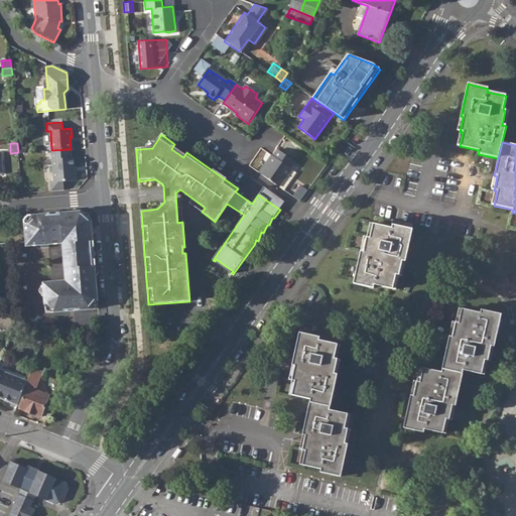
[(75,180),(74,157),(72,157),(71,149),(51,150),(53,180),(54,181),(62,180),(75,180)]
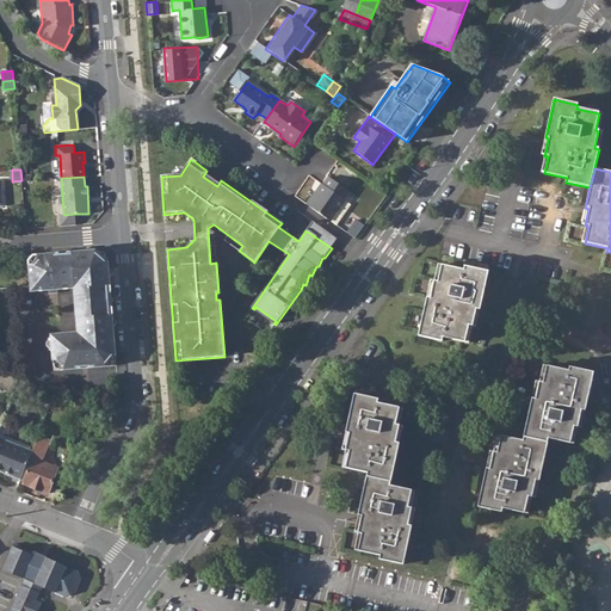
[(325,189),(312,207),(329,220),(344,199),(343,197),(347,190),(327,177),(321,185),(325,189)]
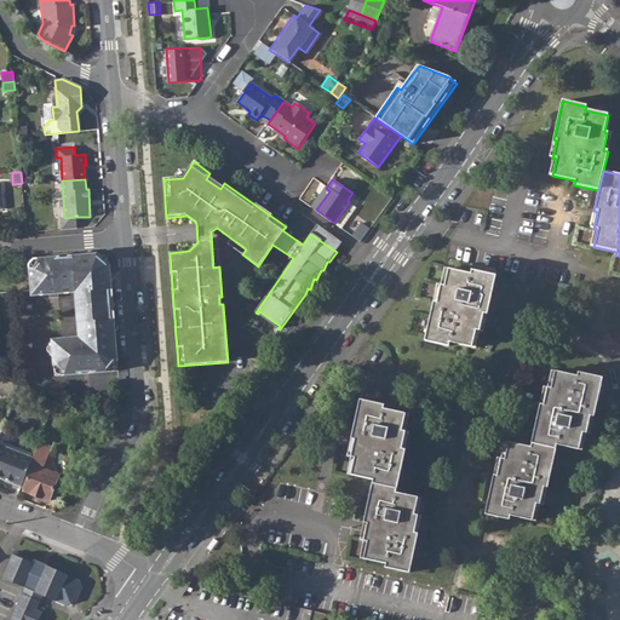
[(316,210),(329,191),(326,188),(325,187),(320,194),(321,195),(313,207),(316,210)]
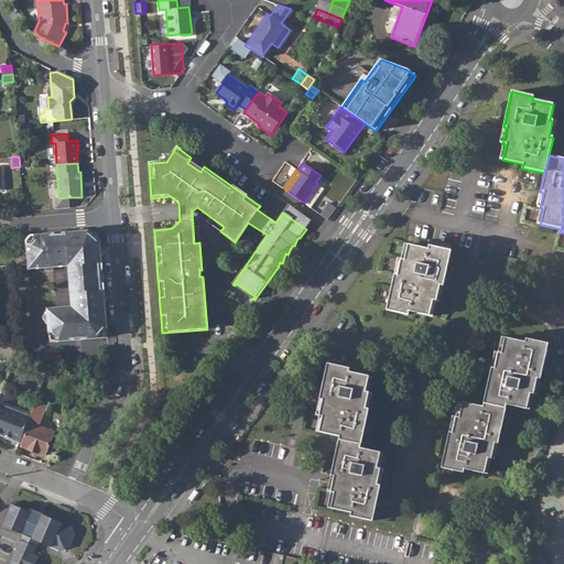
[(317,184),(304,203),(310,207),(323,187),(317,184)]
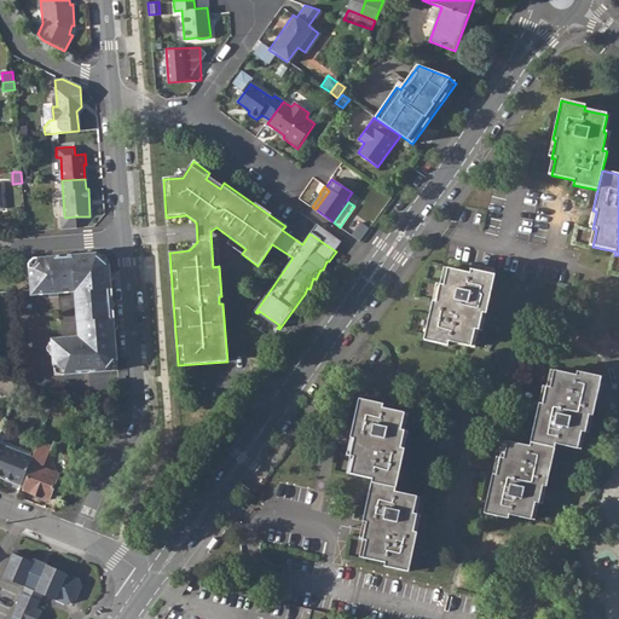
[(61,230),(76,229),(75,217),(65,218),(64,217),(59,217),(61,230)]
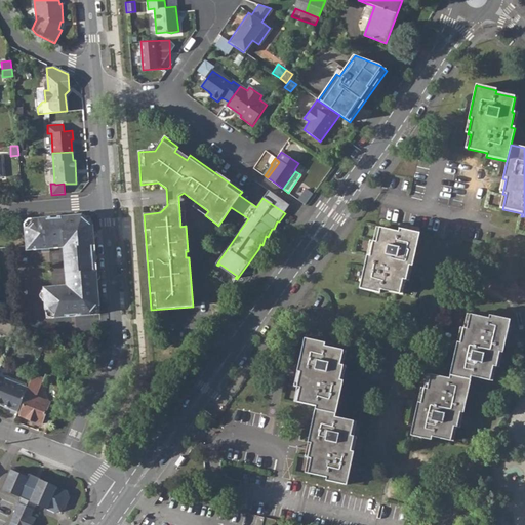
[(299,200),(306,205),(314,193),(308,189),(299,200)]
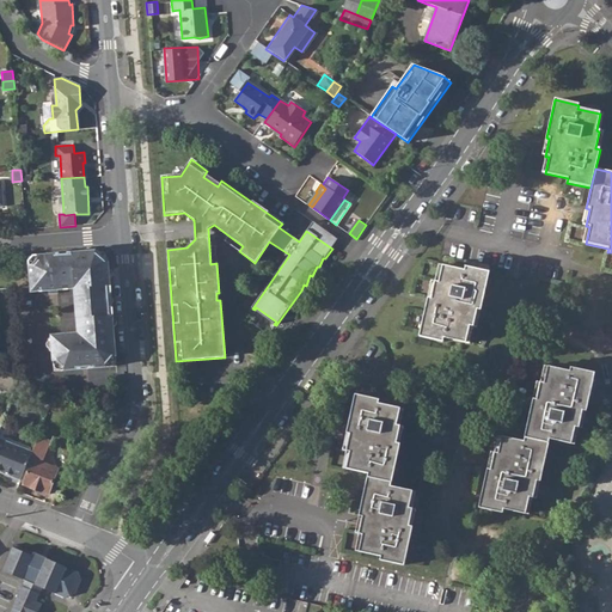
[(306,231),(332,249),(338,240),(312,222),(306,231)]
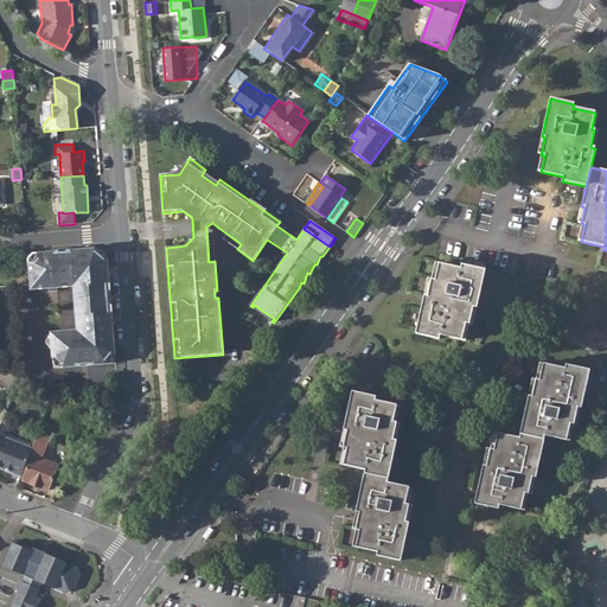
[(109,282),(107,261),(91,249),(70,251),(71,253),(53,254),(53,253),(27,254),(30,289),(48,288),(48,292),(57,291),(56,288),(74,286),(77,330),(50,332),(52,368),(116,362),(112,312),(109,312),(107,282),(109,282)]
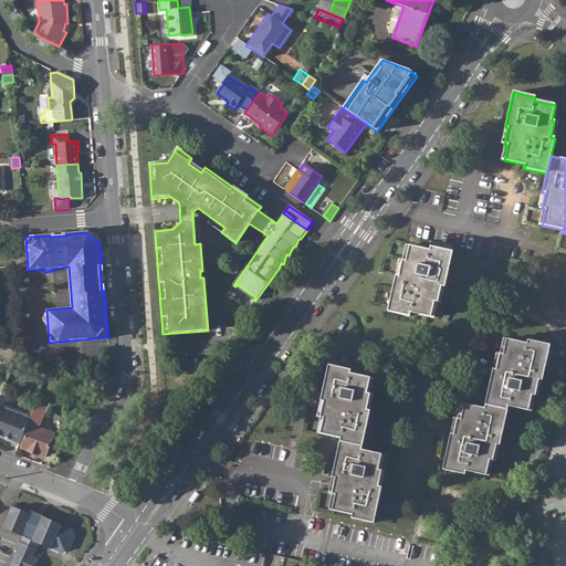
[(429,250),(409,245),(405,261),(401,261),(398,276),(395,275),(387,311),(410,316),(410,313),(430,317),(433,302),(437,302),(441,286),(444,287),(452,252),(430,247),(429,250)]
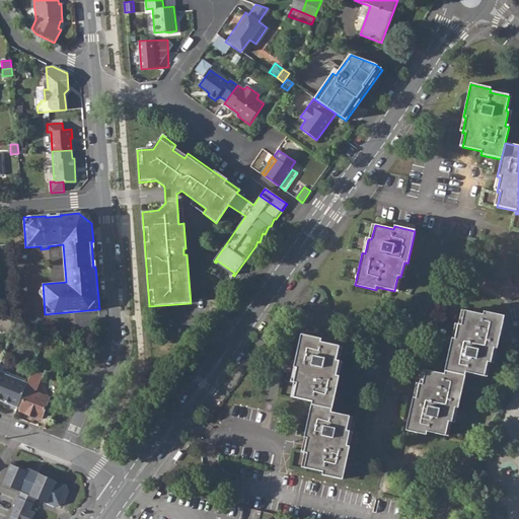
[(217,261),(216,263),(232,275),(234,273),(217,261)]
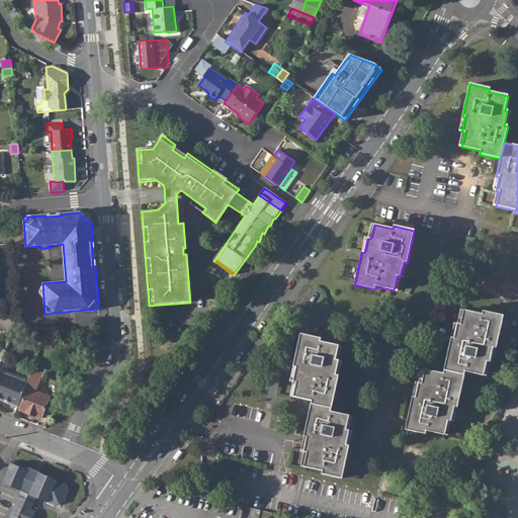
[(482,315),(463,311),(460,324),(456,324),(453,338),(450,338),(443,370),(463,374),(464,371),(484,375),(486,361),(489,362),(493,348),(496,348),(503,316),(483,312),(482,315)]
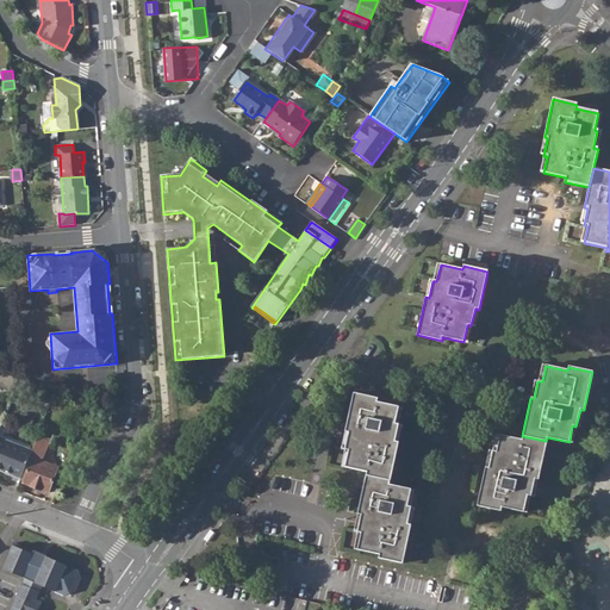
[(0,371),(0,378),(16,385),(19,378),(0,371)]
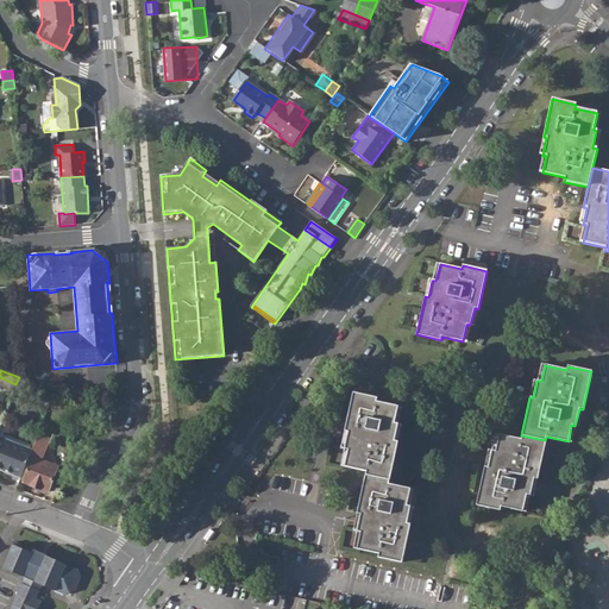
[(37,383),(19,377),(16,384),(16,387),(33,393),(37,383)]
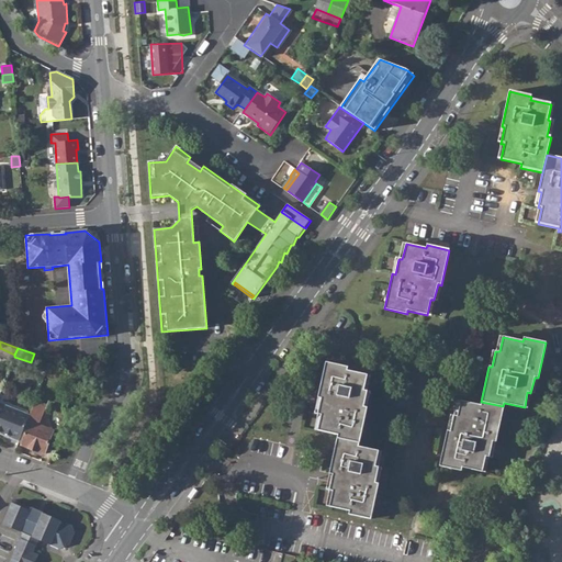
[(326,363),(317,398),(321,398),(318,415),(321,415),(317,430),(337,435),(336,438),(359,444),(367,408),(363,407),(367,392),(363,391),(367,375),(347,371),(348,368),(326,363)]
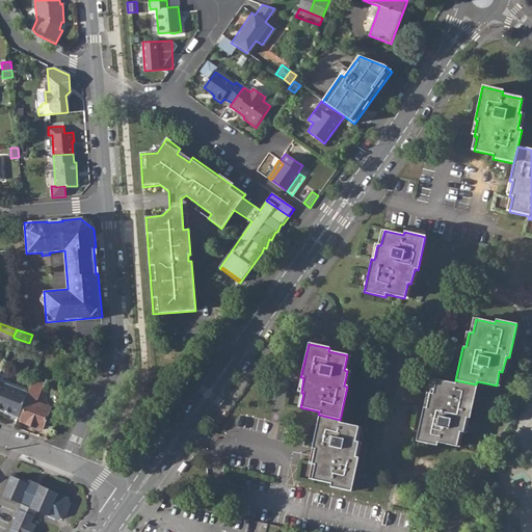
[(31,386),(44,390),(46,383),(33,378),(31,386)]
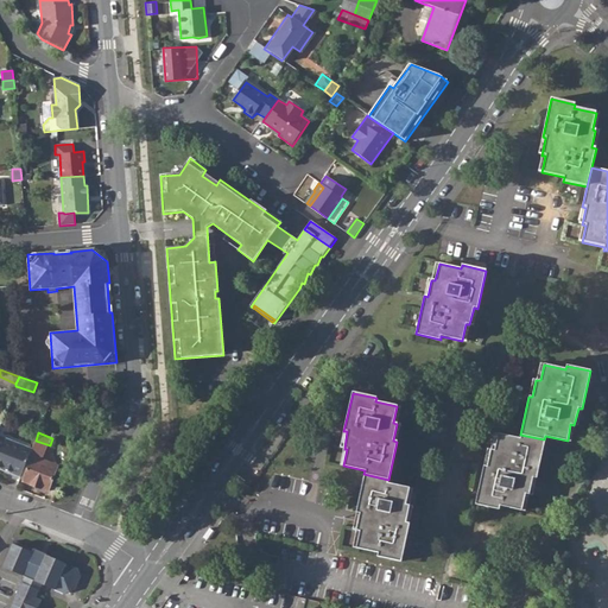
[(520,438),(498,434),(494,450),(491,450),(487,467),(483,466),(475,504),(499,510),(499,506),(521,511),(525,494),(529,494),(532,477),(537,479),(544,439),(520,435),(520,438)]
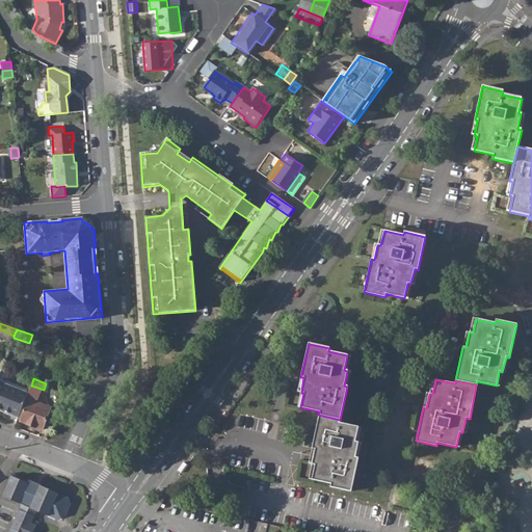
[(0,408),(19,416),(26,397),(28,393),(29,392),(23,390),(20,399),(0,392),(0,388),(2,381),(0,380),(0,408)]
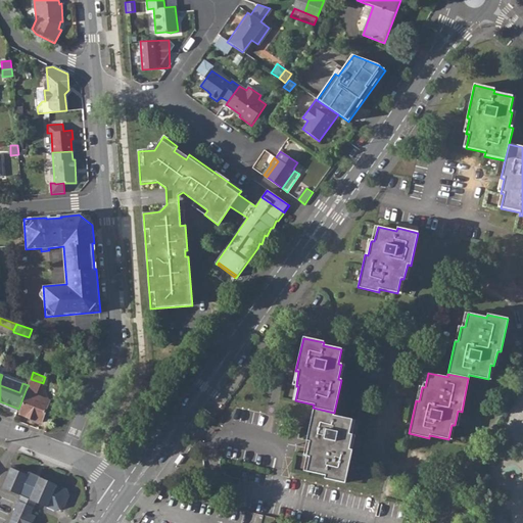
[(0,381),(0,385),(19,392),(22,383),(2,375),(0,381)]
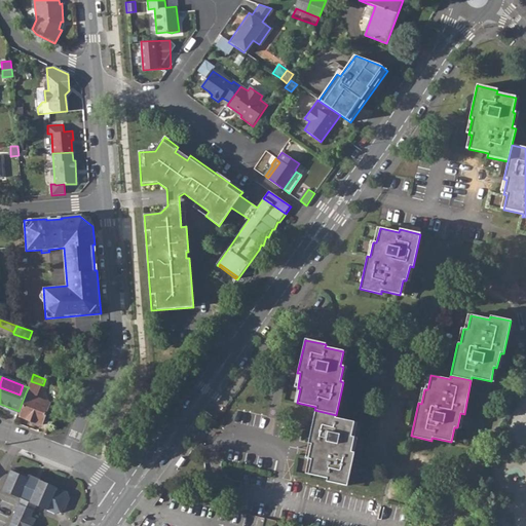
[(29,393),(21,415),(42,423),(49,402),(38,397),(43,385),(31,381),(29,387),(28,388),(26,392),(29,393)]
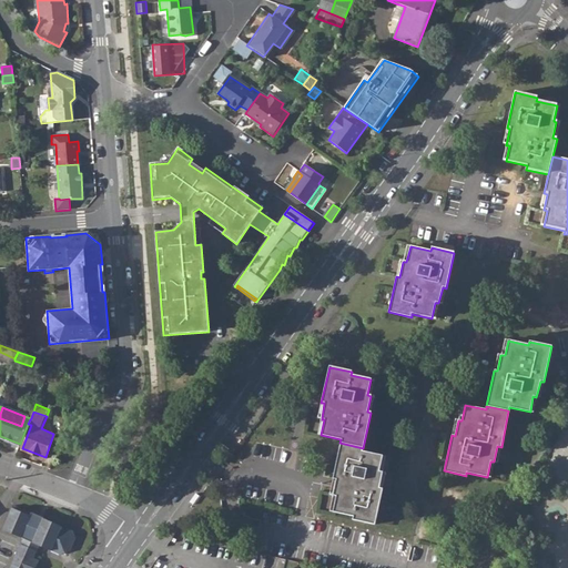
[(363,448),(340,443),(333,479),(336,480),(333,496),(336,497),(333,513),(353,516),(353,520),(374,525),(382,489),(379,488),(383,473),(379,472),(383,456),(362,452),(363,448)]
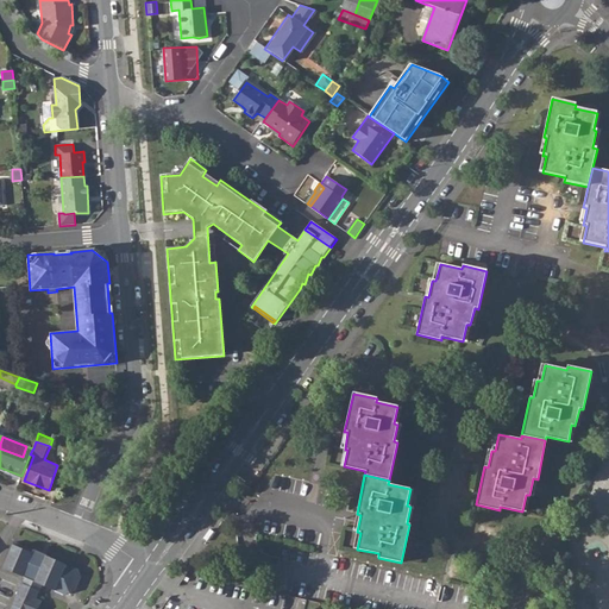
[(4,567),(25,577),(43,585),(66,595),(75,591),(82,577),(79,570),(48,557),(48,556),(33,548),(33,551),(14,542),(4,567)]
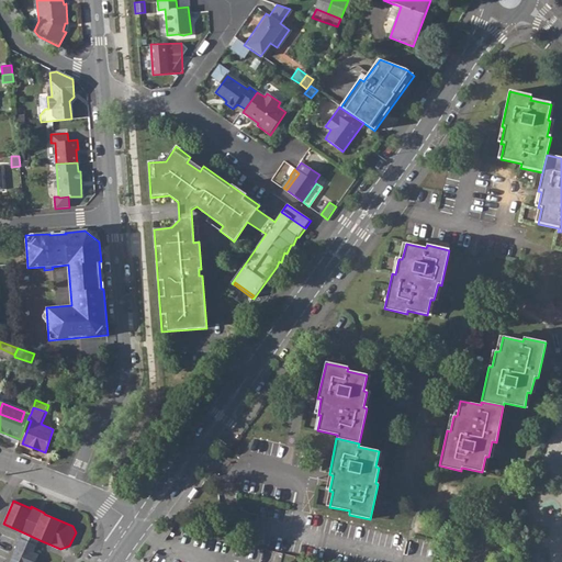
[(37,544),(40,540),(23,532),(21,538),(37,544)]
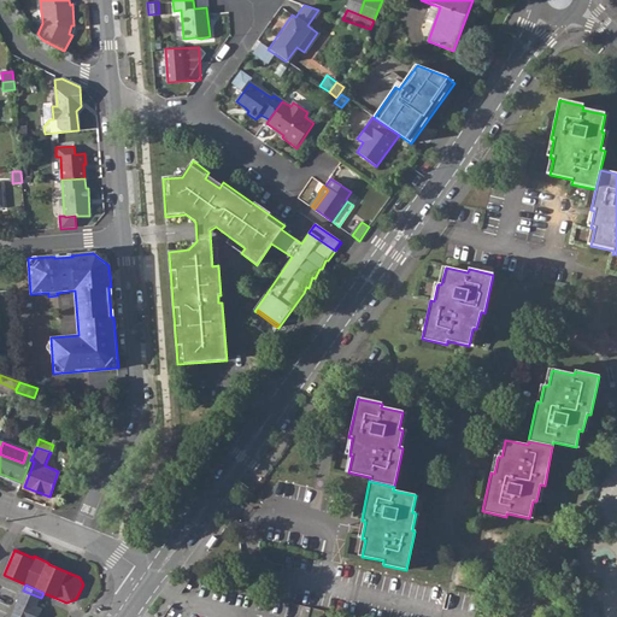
[(40,616),(43,609),(37,606),(41,598),(23,591),(10,616),(40,616)]
